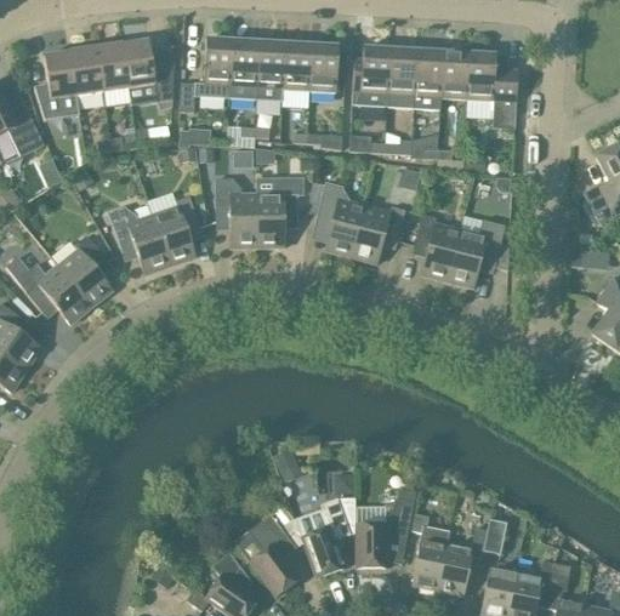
[(123,43),(129,86),(155,83),(158,101),(172,98),(175,62),(153,66),(149,40),(146,40),(142,36),(129,38),(128,43),(124,44),(123,43)]
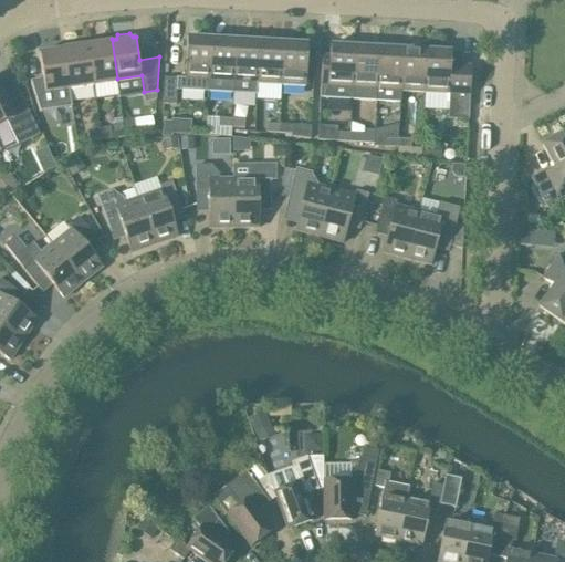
[(210,89),(212,35),(188,34),(186,74),(178,74),(165,74),(164,101),(177,101),(178,86),(210,89)]
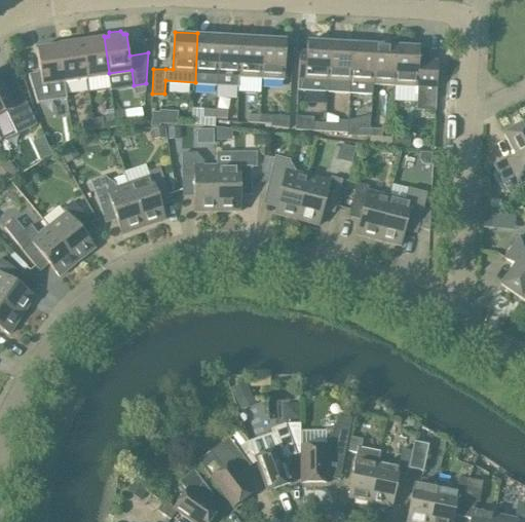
[(218,73),(220,34),(197,33),(195,82),(217,83),(218,73)]
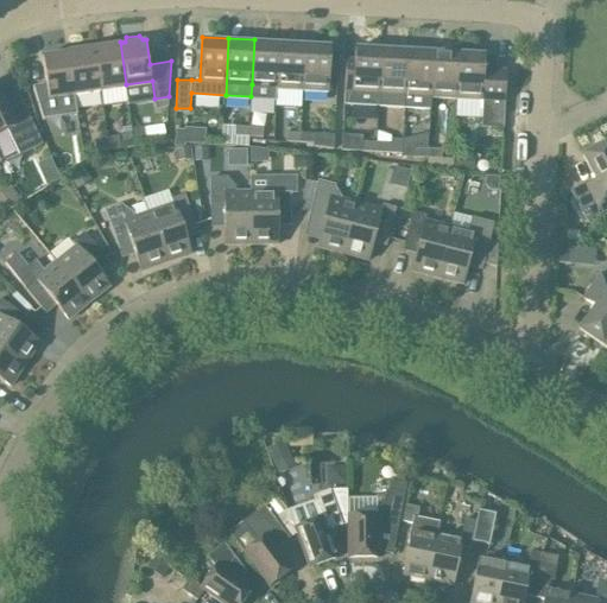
[(277,97),(277,86),(279,40),(254,39),(252,84),(251,96),(277,97)]
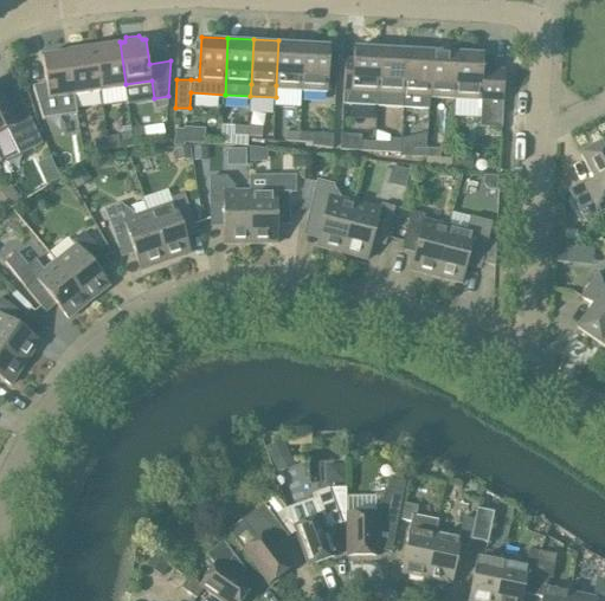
[(302,86),(304,43),(278,40),(276,85),(302,86)]
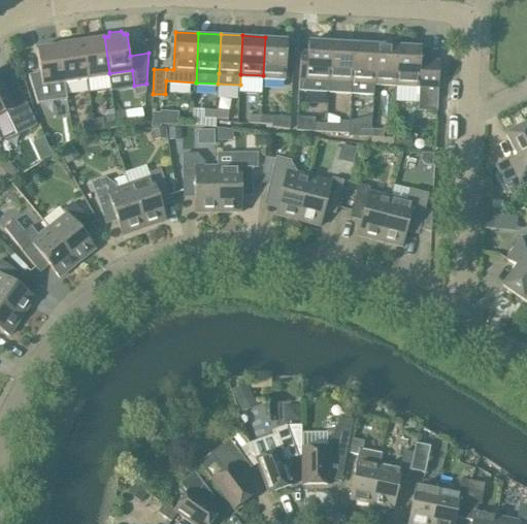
[(109,73),(104,36),(81,39),(88,76),(109,73)]
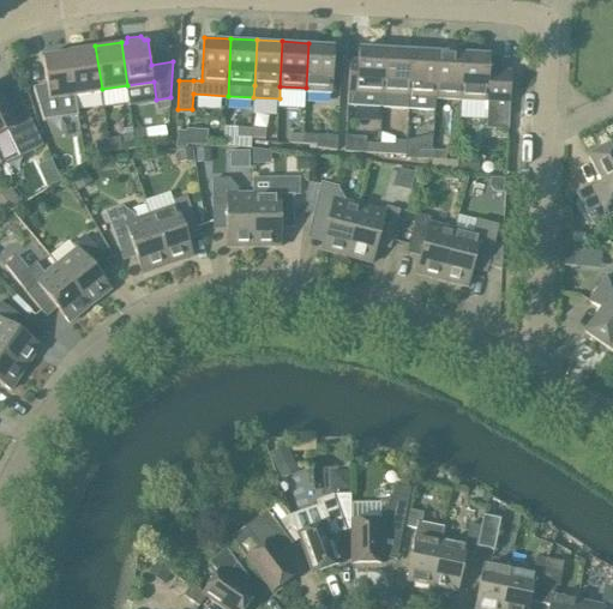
[(306,88),(332,89),(335,44),(308,43),(306,88)]
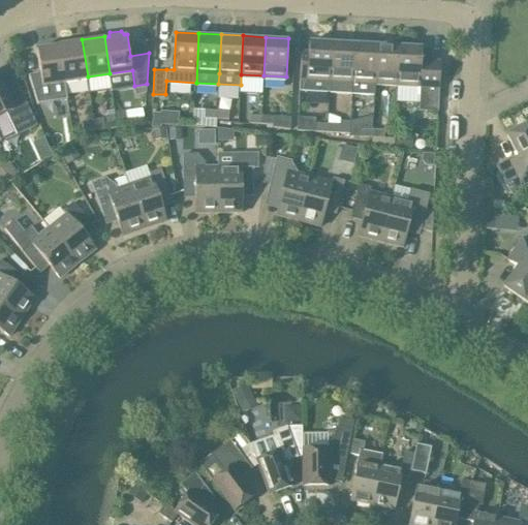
[(88,76),(82,39),(60,42),(65,81),(88,76)]
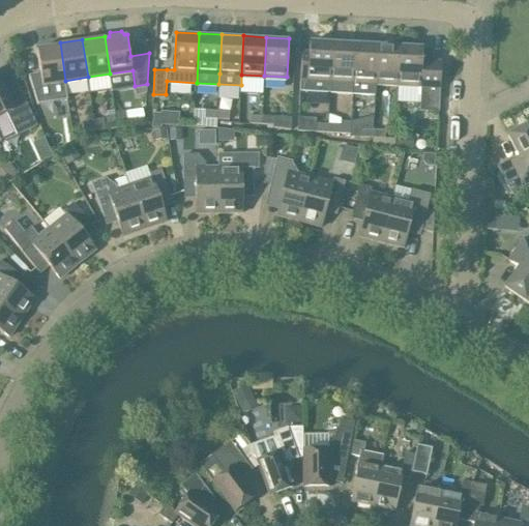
[(331,80),(333,40),(311,39),(310,50),(302,54),(300,88),(330,90),(331,80)]
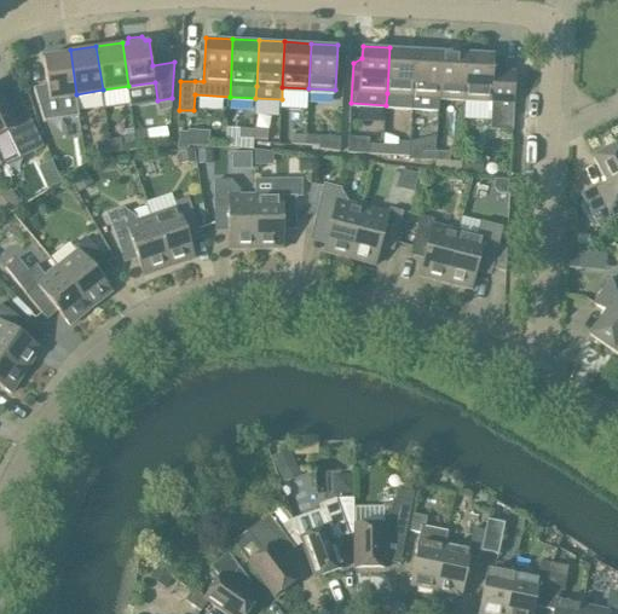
[(413,94),(415,48),(390,47),(387,93),(386,105),(413,106),(413,94)]
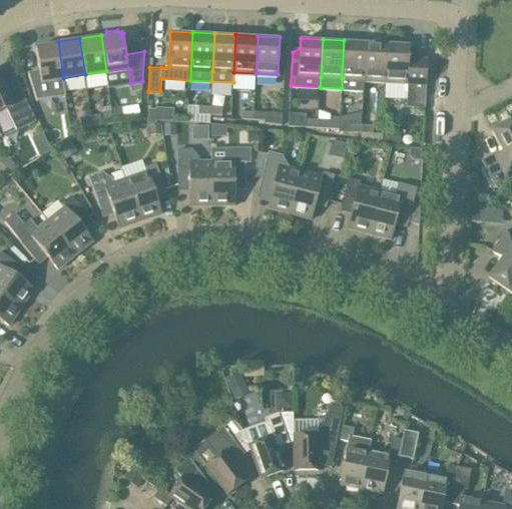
[(364,89),(366,42),(344,40),(342,78),(342,88),(364,89)]
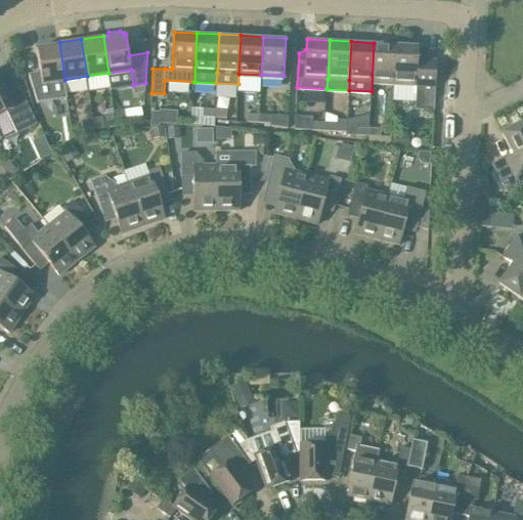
[(64,80),(59,42),(58,42),(59,43),(37,46),(42,83),(64,80)]
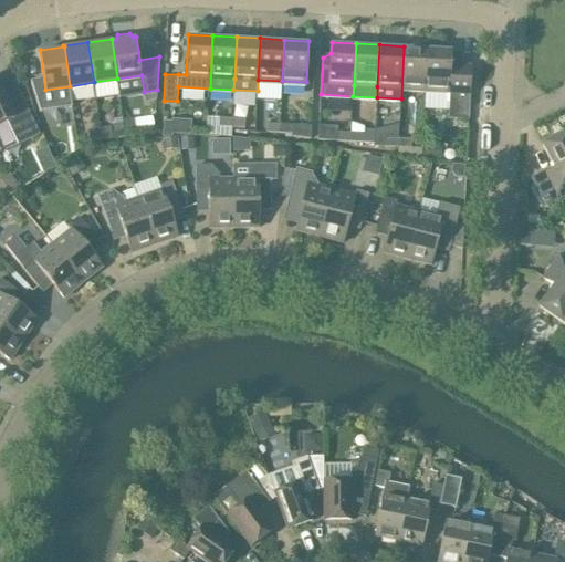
[(426,89),(428,48),(404,47),(401,99),(403,87),(426,89)]
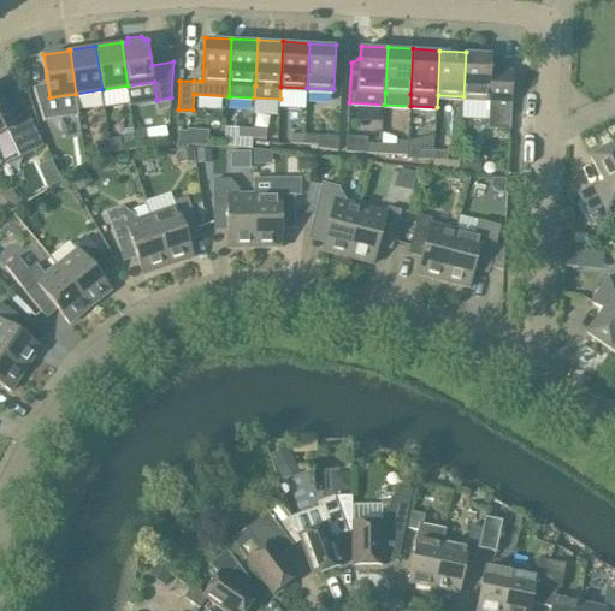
[(463,96),(490,98),(498,99),(496,126),(510,128),(513,99),(514,69),(500,67),(501,54),(492,54),(492,53),(466,52),(463,96)]
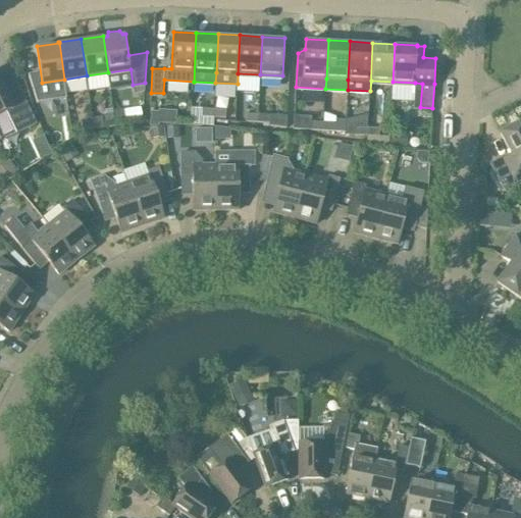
[(0,123),(6,136),(17,130),(17,131),(38,120),(19,82),(8,87),(0,70),(0,123)]
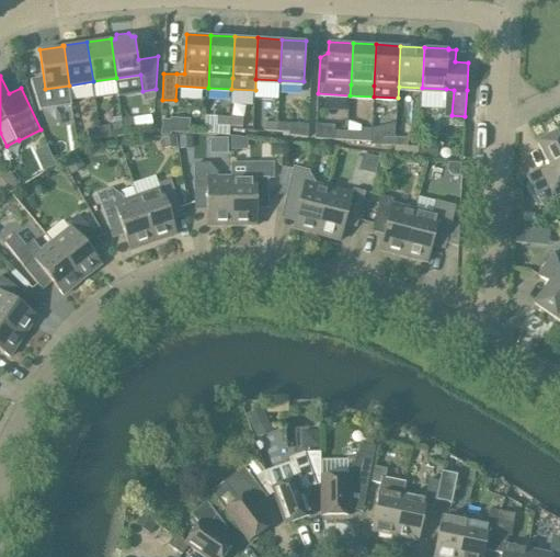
[(230,123),(230,114),(218,114),(217,123),(230,123)]
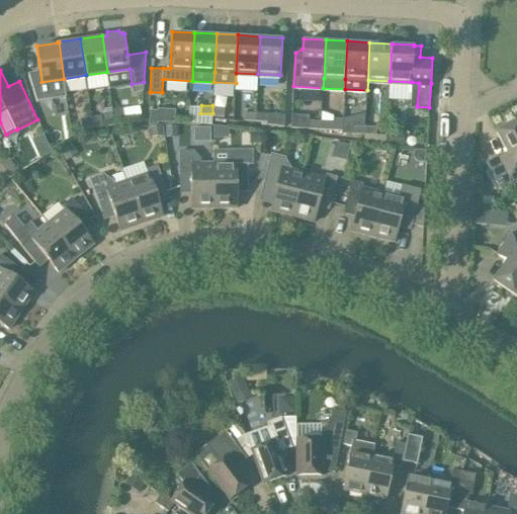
[(212,113),(225,114),(225,106),(212,105),(212,113)]
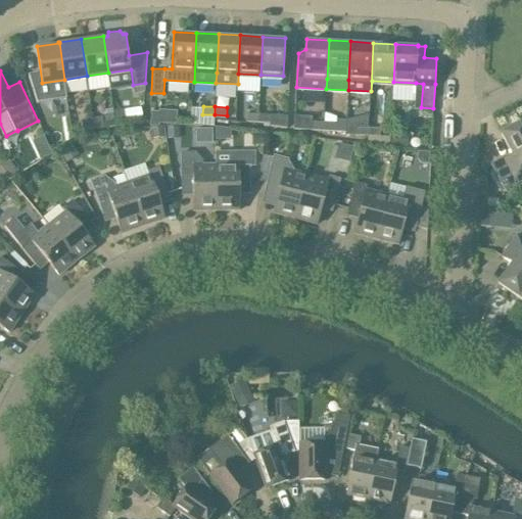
[(151,108),(151,124),(159,123),(159,121),(160,108),(159,108),(151,108)]
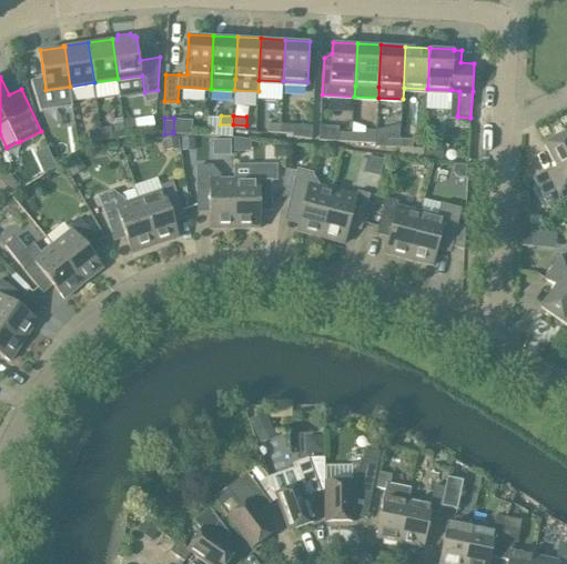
[(282,121),(269,121),(267,130),(281,130),(282,121)]
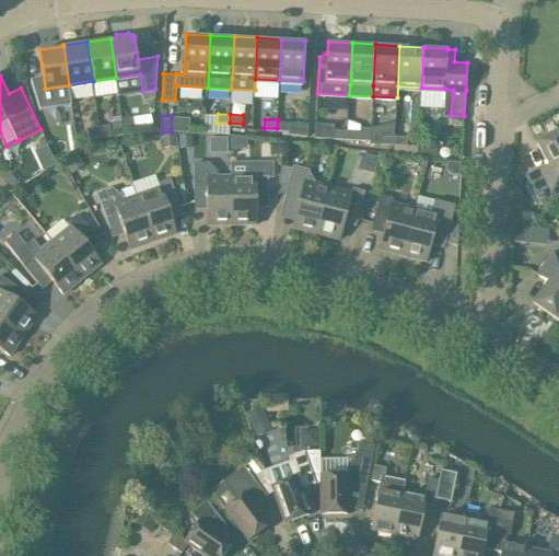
[(278,119),(277,128),(289,129),(289,131),(307,134),(309,122),(278,119)]
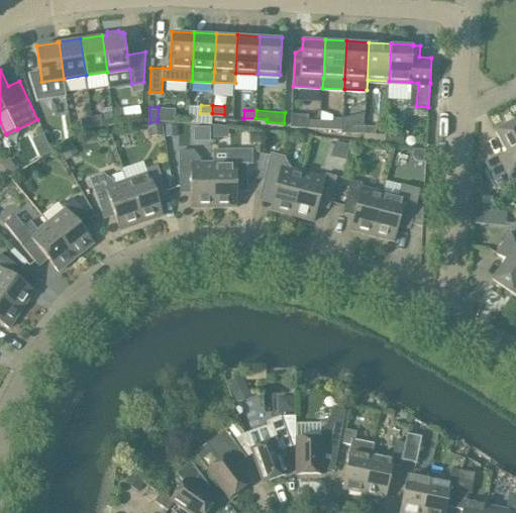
[(93,125),(103,123),(102,113),(92,114),(93,125)]
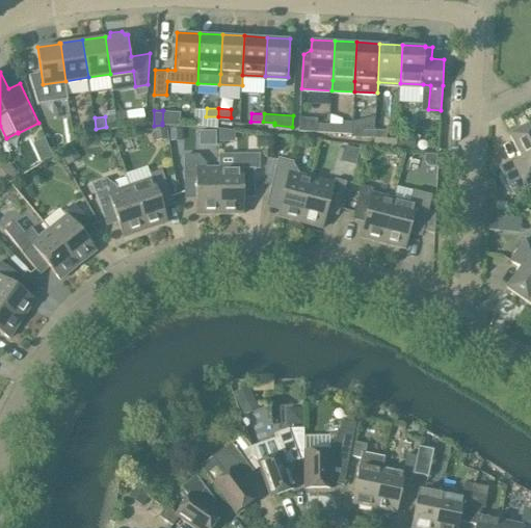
[(96,129),(95,117),(83,120),(85,130),(96,129)]
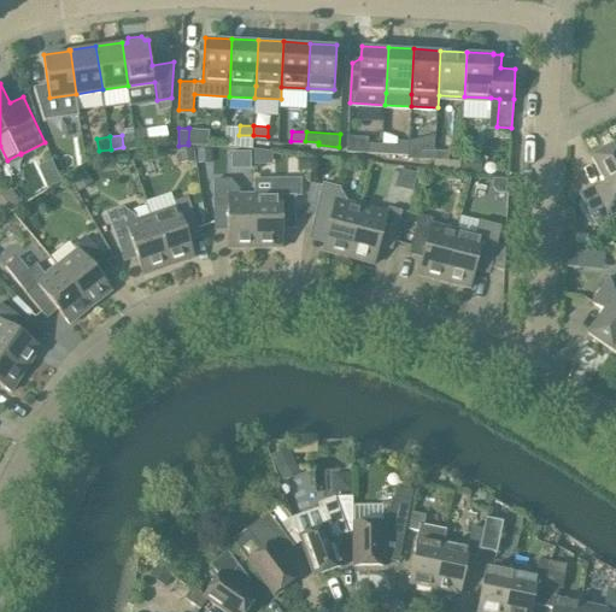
[(383,141),(382,151),(409,152),(410,139),(398,137),(397,142),(383,141)]
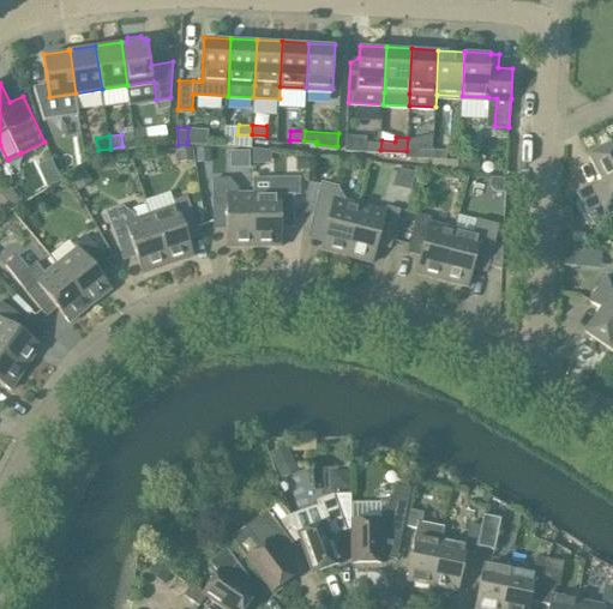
[(382,140),(367,139),(366,149),(380,150),(382,140)]
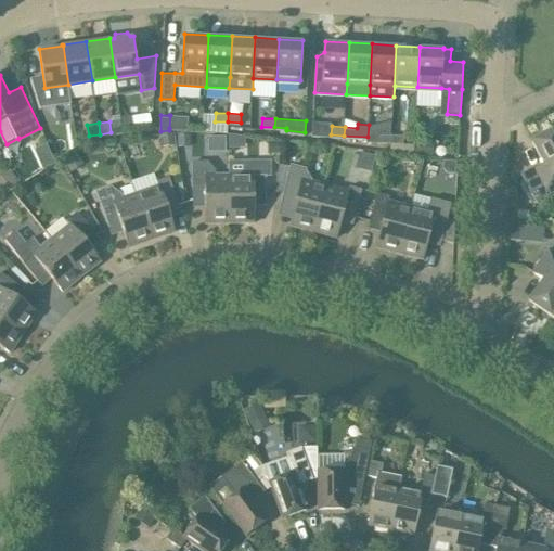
[(553,128),(532,139),(544,161),(523,173),(537,197),(553,188),(553,128)]
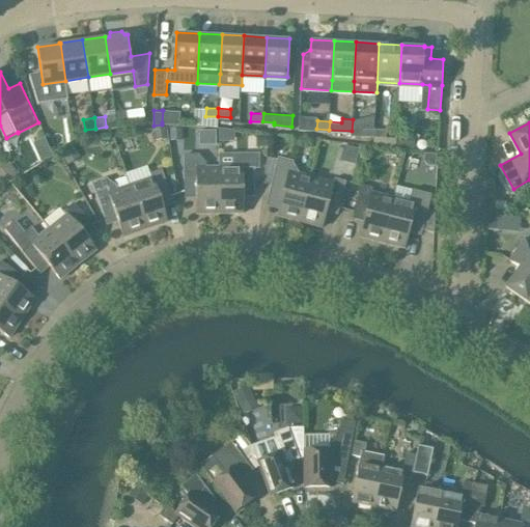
[(183,127),(170,127),(170,137),(183,138),(183,127)]
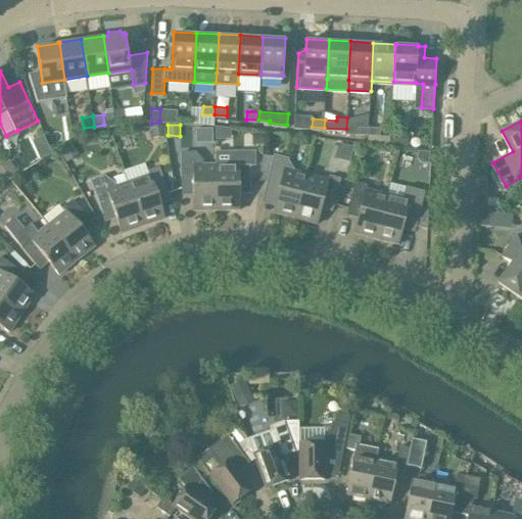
[(369,125),(357,125),(357,133),(369,133),(369,125)]
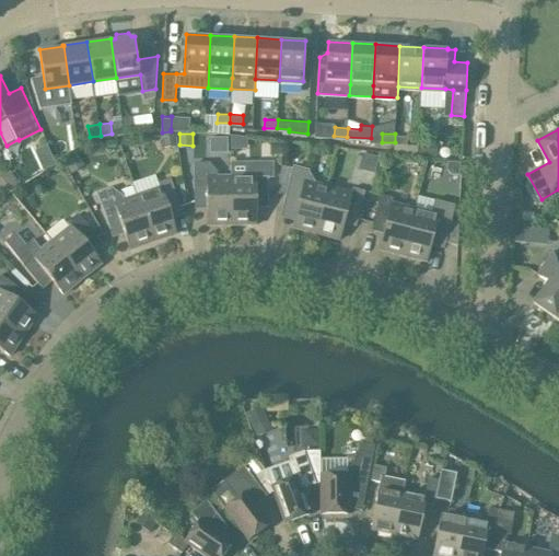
[(395,134),(395,142),(407,143),(408,135),(395,134)]
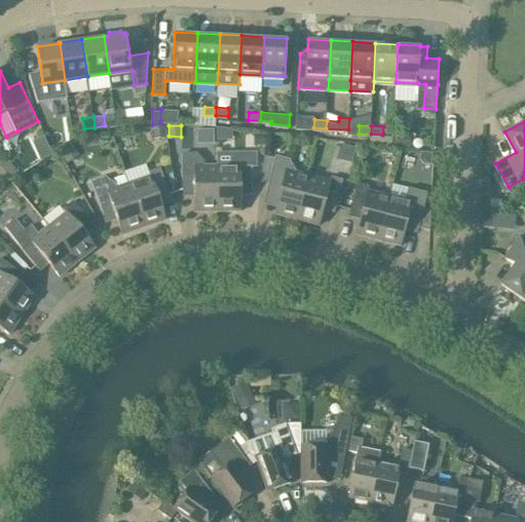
[(353,160),(357,145),(341,141),(337,156),(353,160)]
